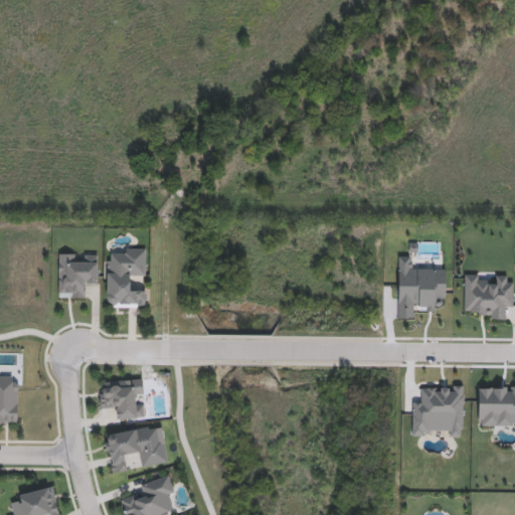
[(146,306),(107,306),(107,256),(115,256),(115,247),(146,247),(147,276),(136,276),(136,288),(146,288),(146,306)]
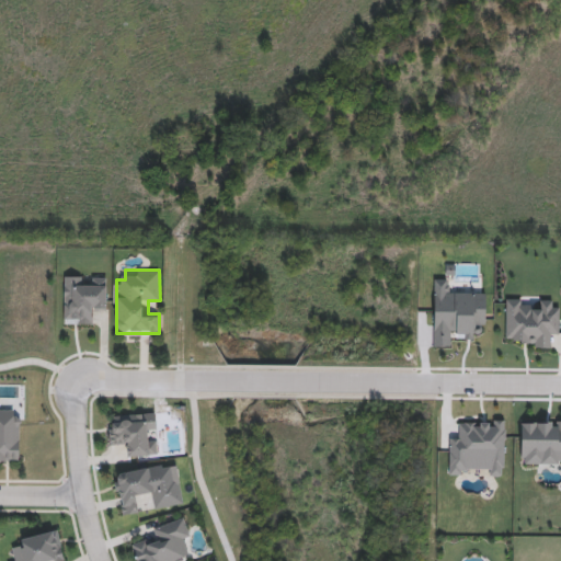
[(64,323),(64,275),(106,275),(106,311),(96,311),(96,323),(64,323)]
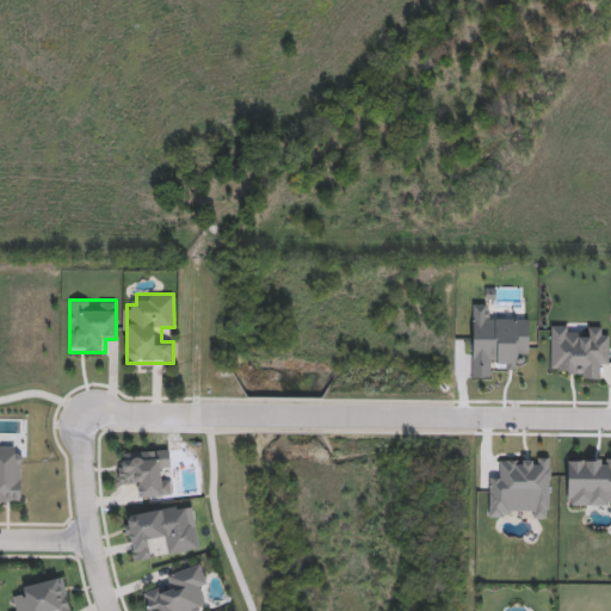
[(22,501),(0,501),(0,449),(23,449),(22,501)]
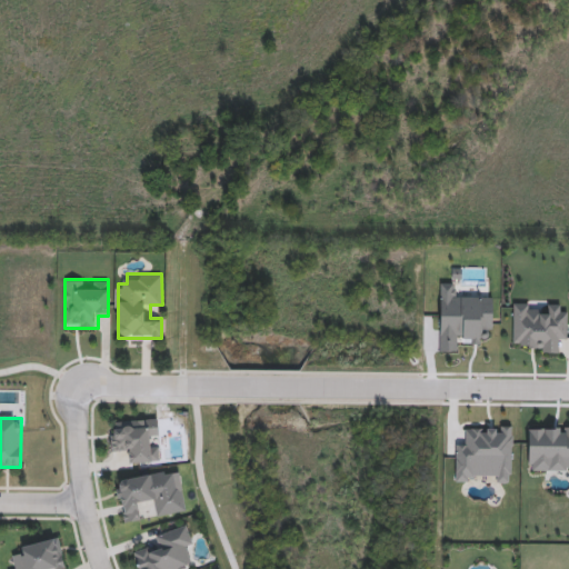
[(127,462),(126,451),(110,452),(109,420),(158,418),(159,442),(160,442),(161,460),(127,462)]
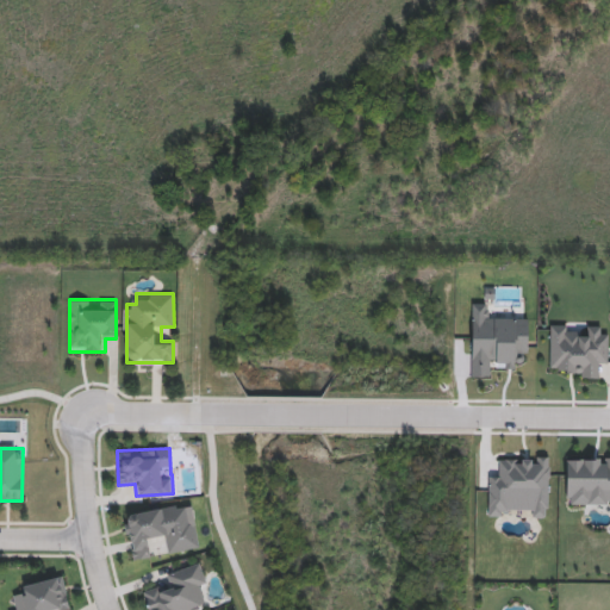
[(123,512),(181,504),(184,514),(193,512),(199,547),(167,552),(165,534),(150,535),(153,556),(130,560),(123,512)]
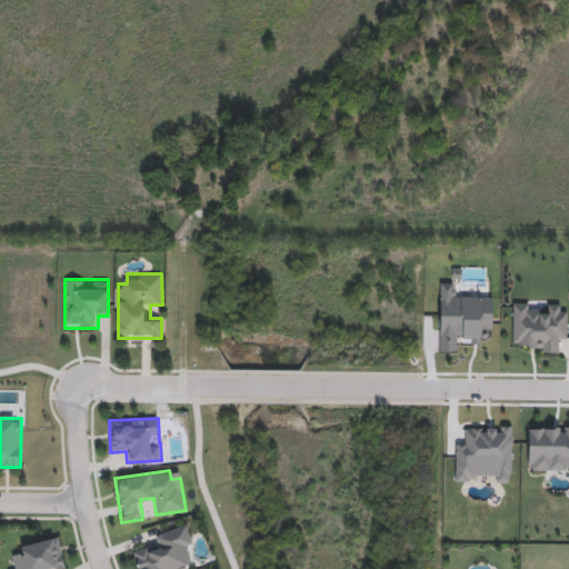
[(155,532),(188,525),(192,543),(185,545),(191,568),(138,568),(135,551),(158,545),(155,532)]
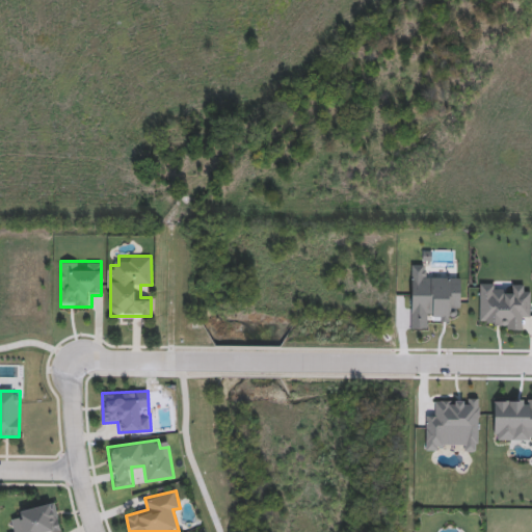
[(14,510),(55,502),(61,531),(54,531),(7,531),(17,529),(14,510)]
